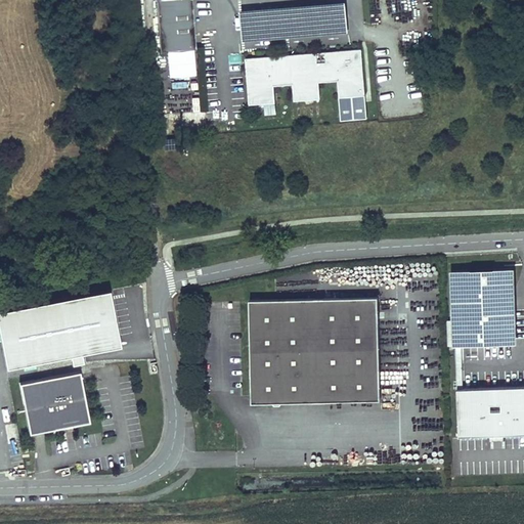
[(153,0),(157,51),(192,49),(188,0),(153,0)]
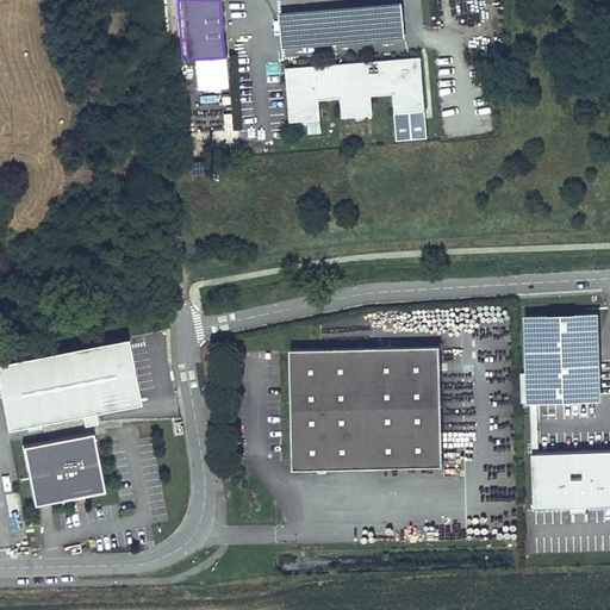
[(323,29),(324,43),(346,41),(344,26),(323,29)]
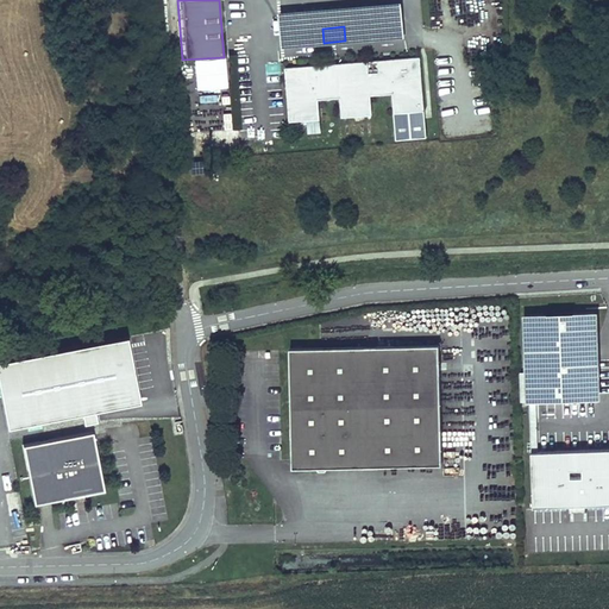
[(338,118),(341,117),(364,115),(368,115),(366,95),(389,94),(390,113),(421,111),(416,57),(385,60),(387,64),(376,64),(375,61),(334,64),(334,68),(312,69),(312,66),(281,68),(286,121),(316,119),(314,100),(337,98),(338,118)]
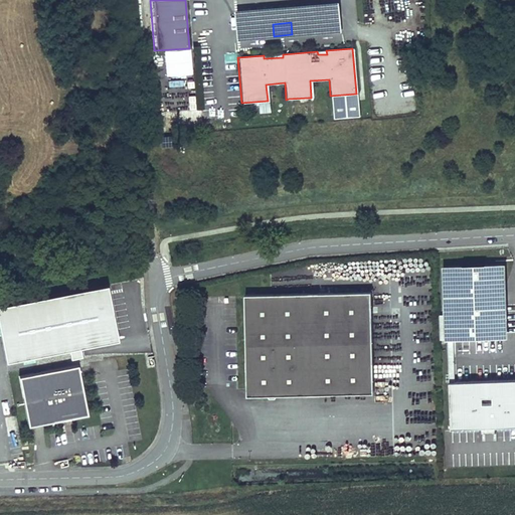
[(170,87),(184,84),(183,78),(169,80),(170,87)]
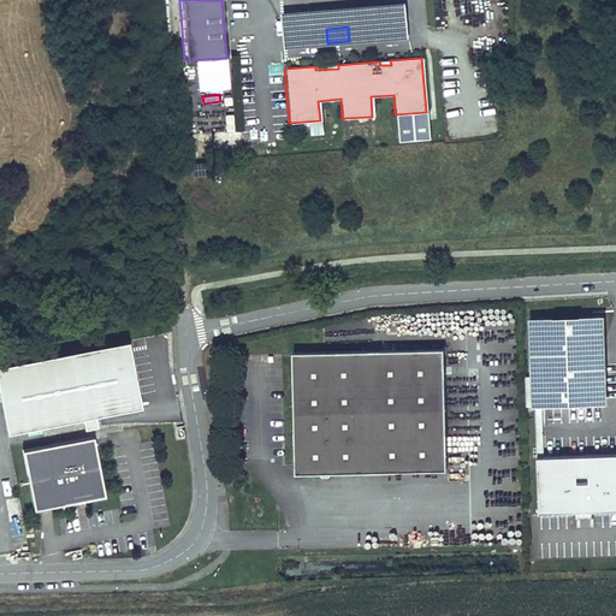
[(209,157),(208,147),(223,144),(220,131),(193,135),(195,158),(209,157)]
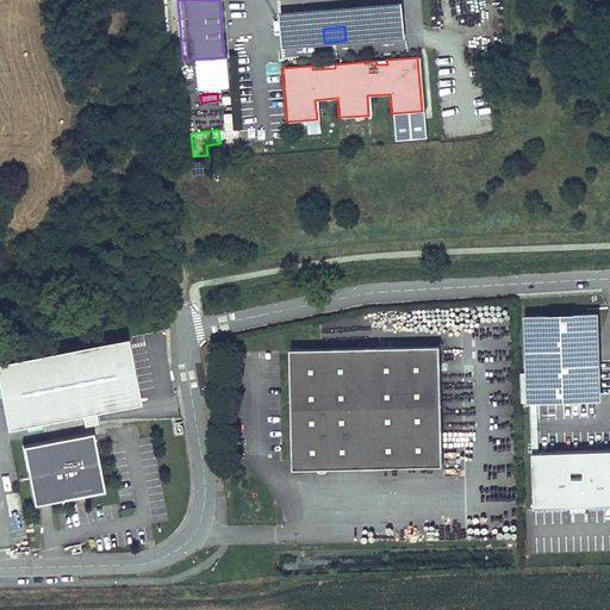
[(530,315),(534,508),(571,506),(587,506),(609,505),(609,450),(539,452),(537,402),(599,400),(598,313),(530,315)]
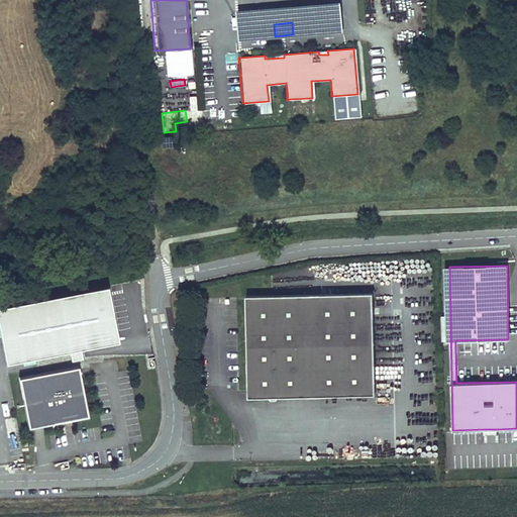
[(0,307),(0,338),(5,365),(69,352),(71,363),(82,359),(80,350),(117,343),(107,288),(0,307)]
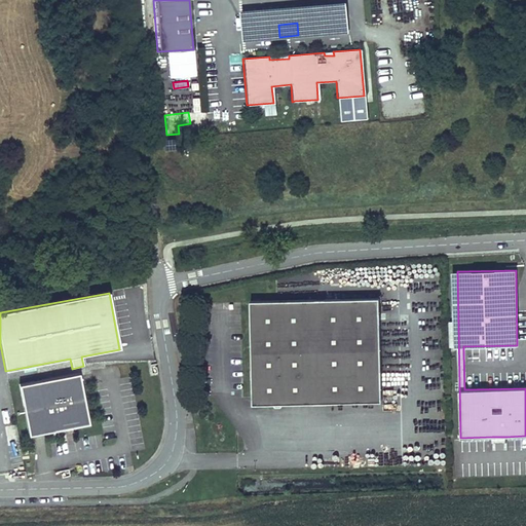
[(284,406),(382,403),(379,299),(250,303),(253,407),(274,406),(276,408),(283,408),(284,406)]
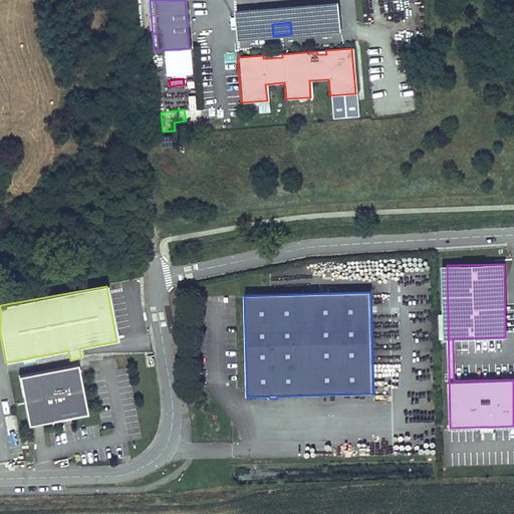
[(18,376),(27,426),(86,415),(77,365),(18,376)]
